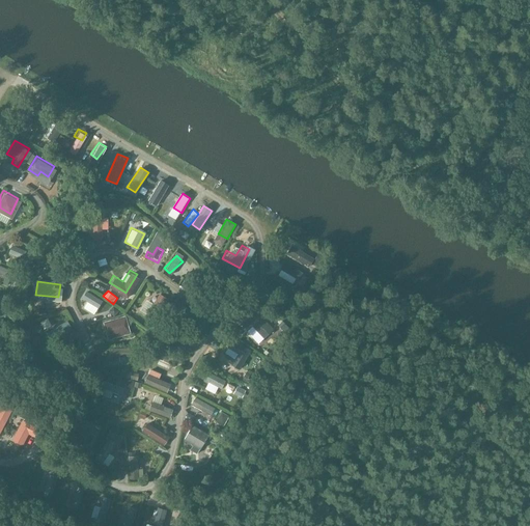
[(115,323),(117,332),(129,329),(123,311),(102,317),(105,326),(115,323)]
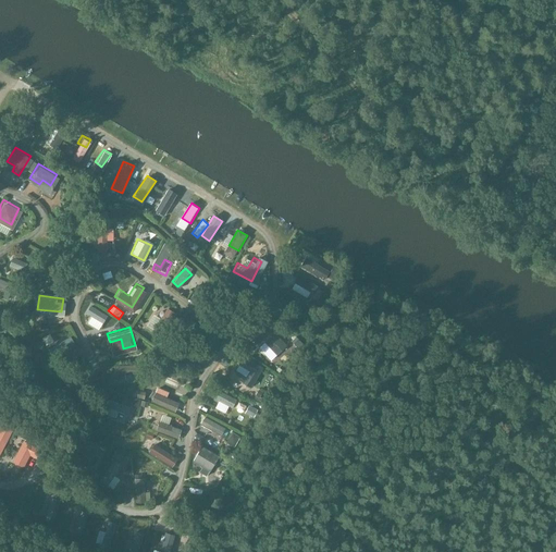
[(285,341),(273,329),(263,338),(275,350),(285,341)]
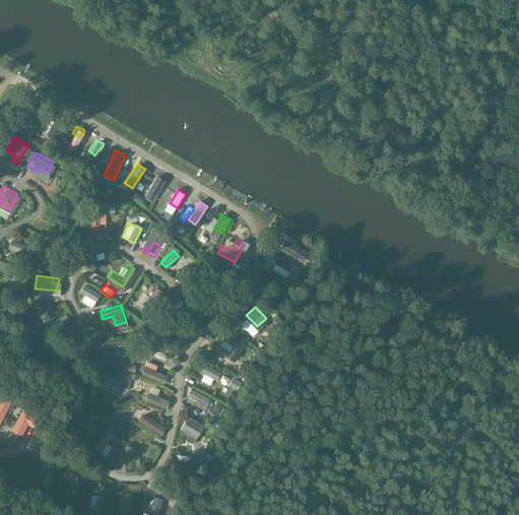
[(44,309),(38,312),(43,322),(49,319),(44,309)]
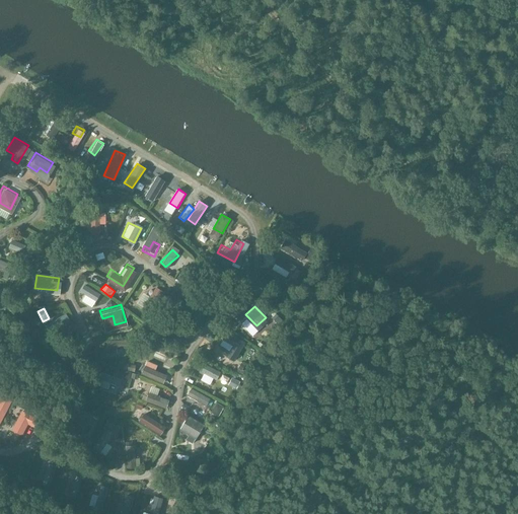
[(157,333),(175,342),(178,335),(171,331),(175,323),(164,318),(157,333)]
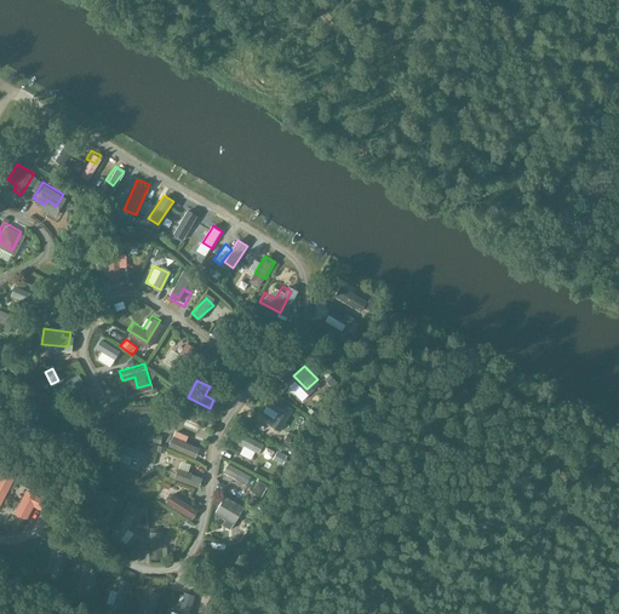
[(291,405),(270,391),(264,400),(276,408),(269,420),(278,425),(291,405)]
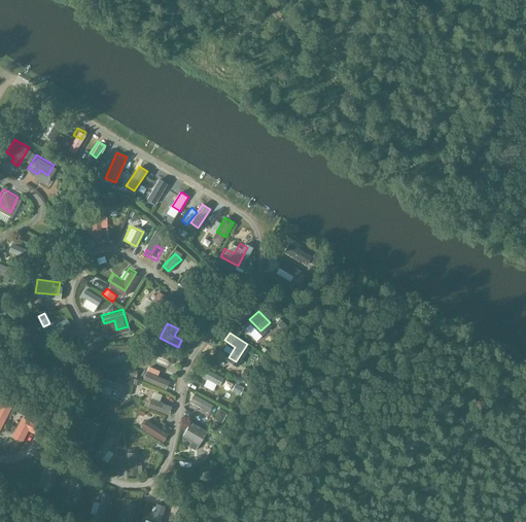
[(111,363),(131,359),(128,344),(108,348),(111,363)]
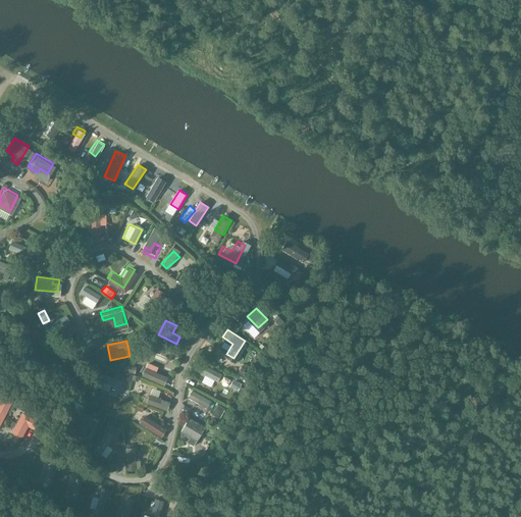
[(164,385),(167,377),(156,374),(158,368),(147,364),(143,377),(164,385)]
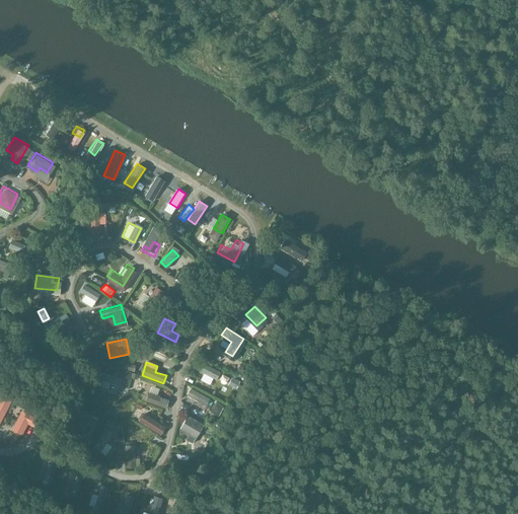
[(209,386),(214,373),(198,366),(195,375),(203,378),(201,382),(209,386)]
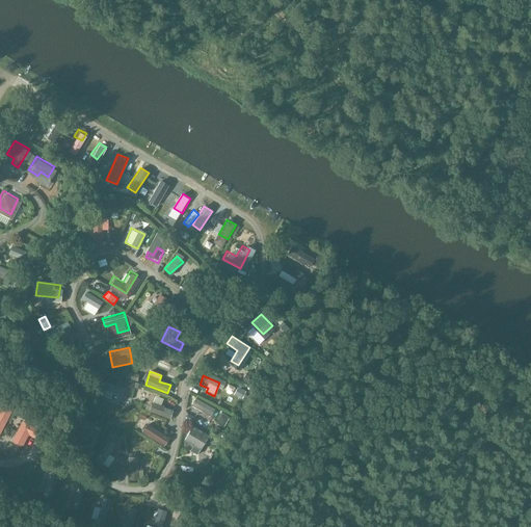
[(100,394),(121,398),(124,390),(102,385),(100,394)]
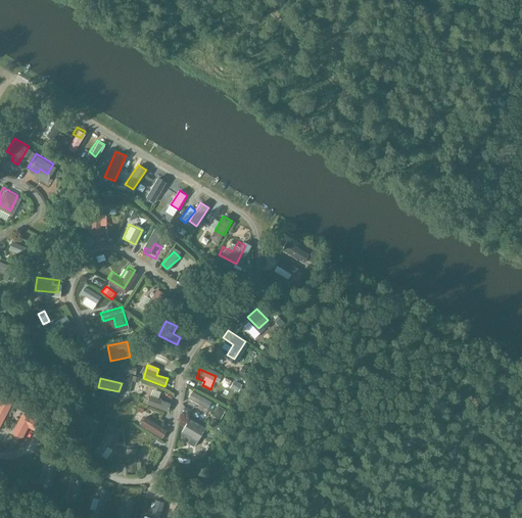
[(146,406),(168,413),(171,405),(159,401),(161,393),(152,390),(146,406)]
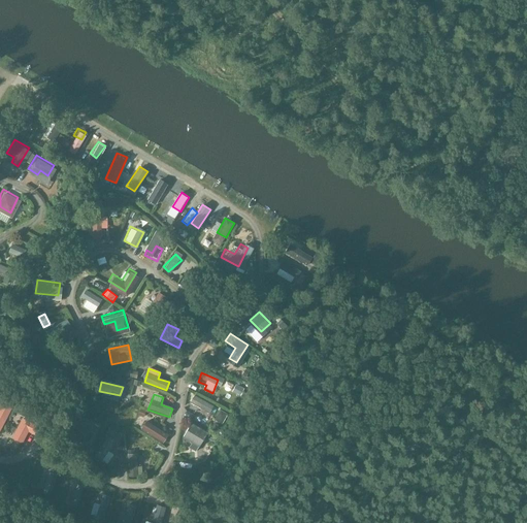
[(0,399),(0,421),(9,404),(0,399)]
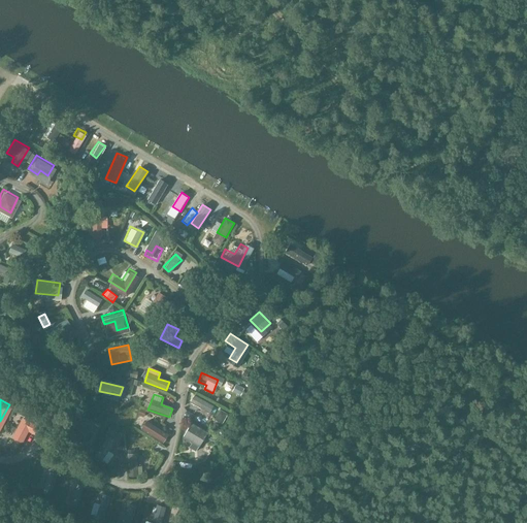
[(69,429),(83,435),(91,419),(78,412),(69,429)]
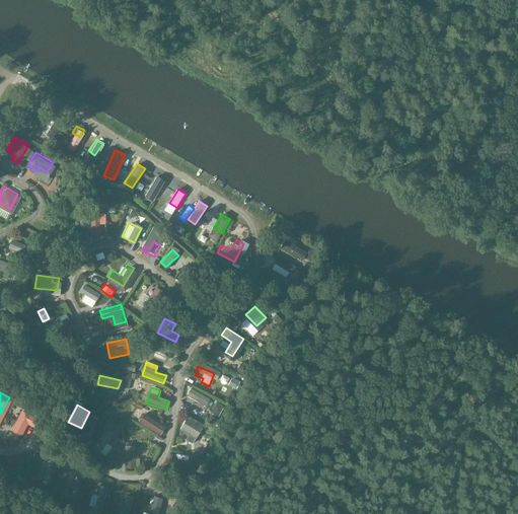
[(34,415),(20,408),(10,426),(19,431),(26,418),(31,421),(34,415)]
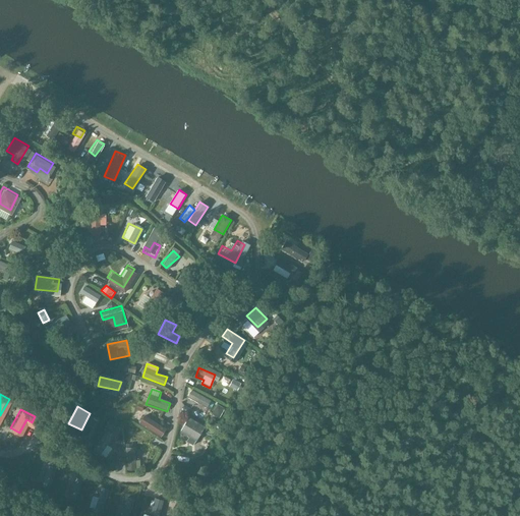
[(186,413),(179,426),(195,436),(203,422),(186,413)]
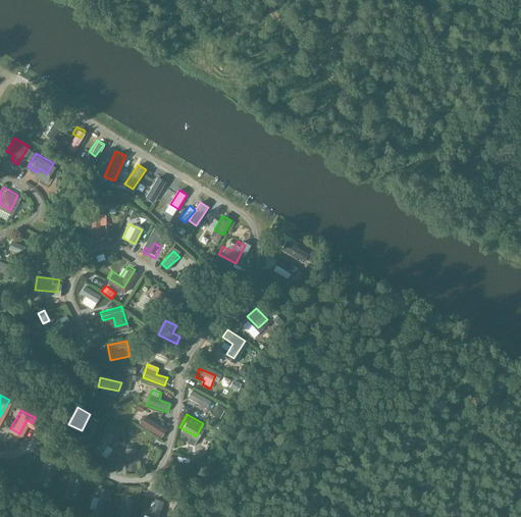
[(140,427),(159,436),(163,428),(144,418),(140,427)]
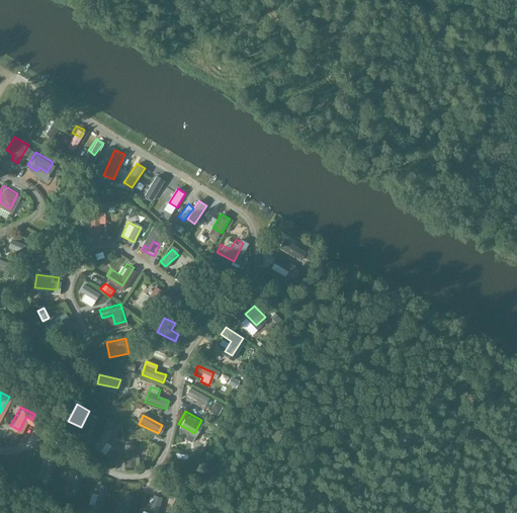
[(111,446),(110,446),(115,434),(104,429),(95,450),(107,456),(111,446)]
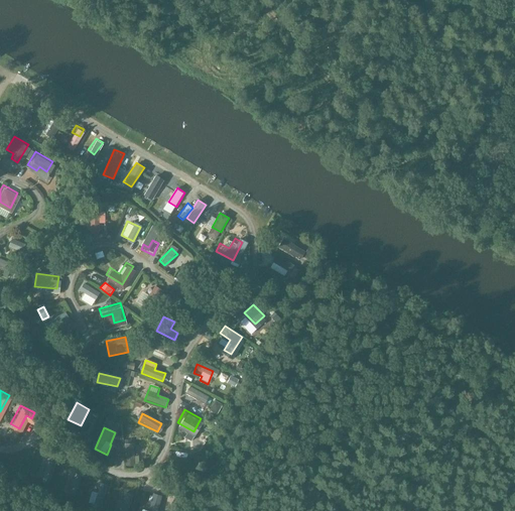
[(124,466),(135,466),(136,444),(125,444),(124,466)]
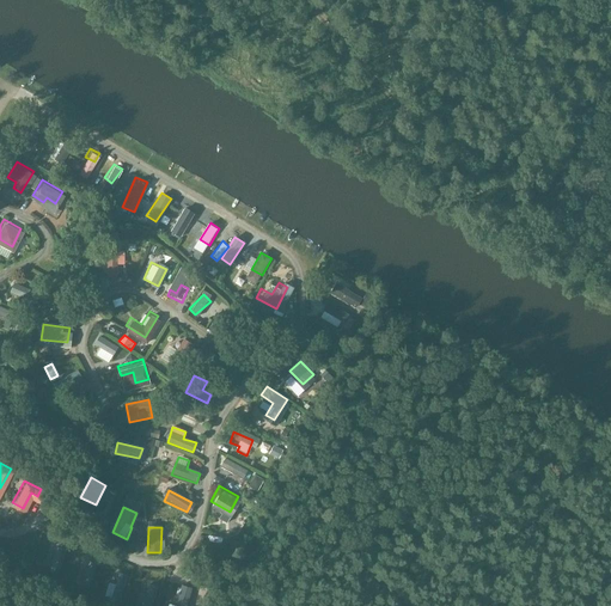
[(111,564),(104,588),(120,593),(127,568),(111,564)]
